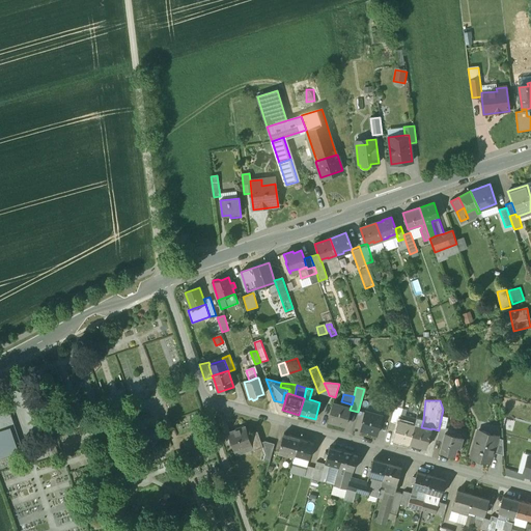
[(340,404),(333,402),(328,420),(345,425),(350,410),(352,404),(341,401),(340,404)]
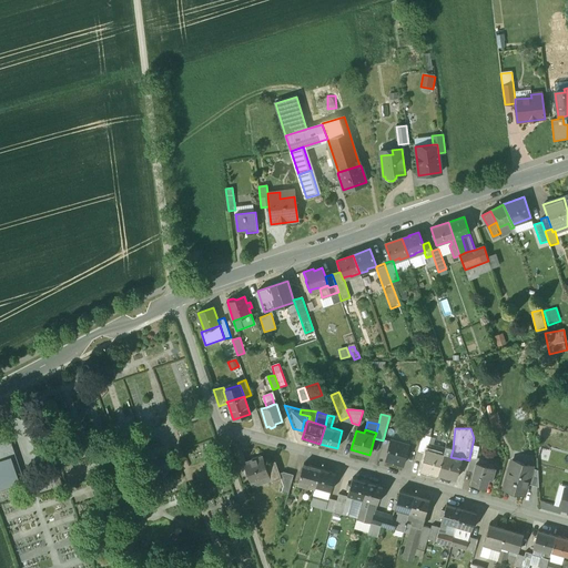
[(0,488),(23,480),(7,432),(0,434),(0,488)]
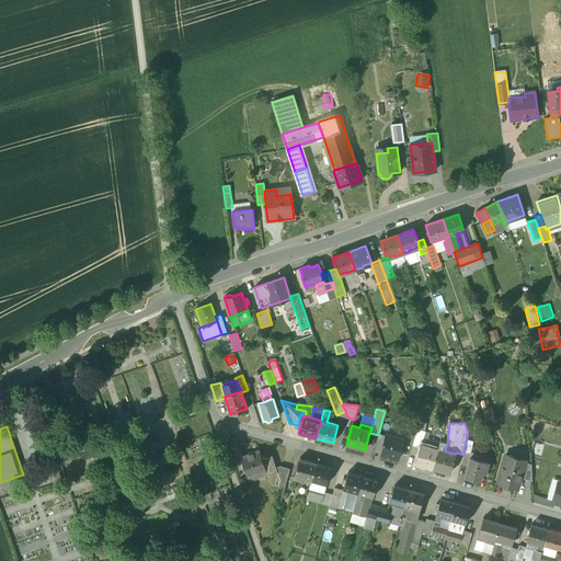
[(405,441),(413,443),(416,430),(409,427),(405,441)]
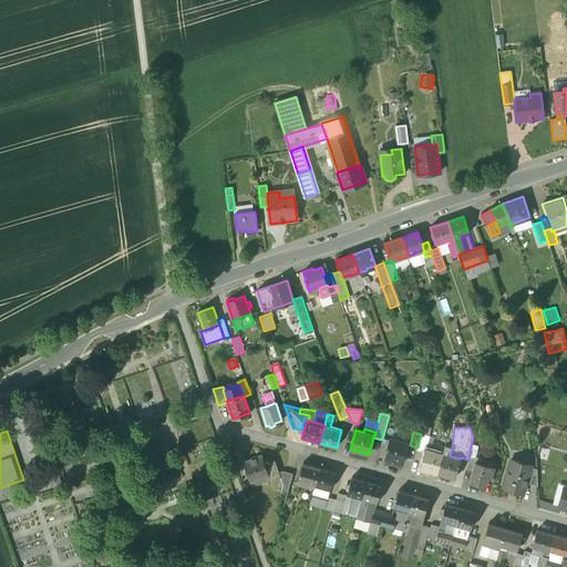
[(430,436),(421,434),(418,447),(416,451),(425,453),(426,450),(428,444),(430,436)]
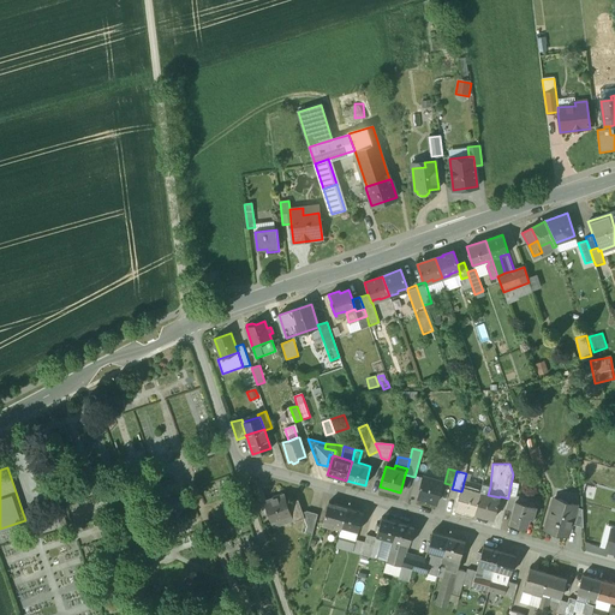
[(443,481),(423,476),(421,484),(422,485),(419,496),(427,499),(427,500),(436,503),(443,481)]
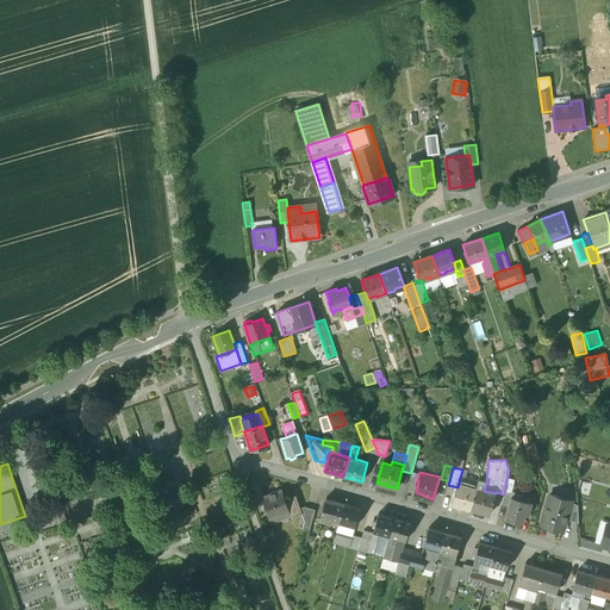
[(478,483),(460,478),(459,484),(475,489),(478,483)]
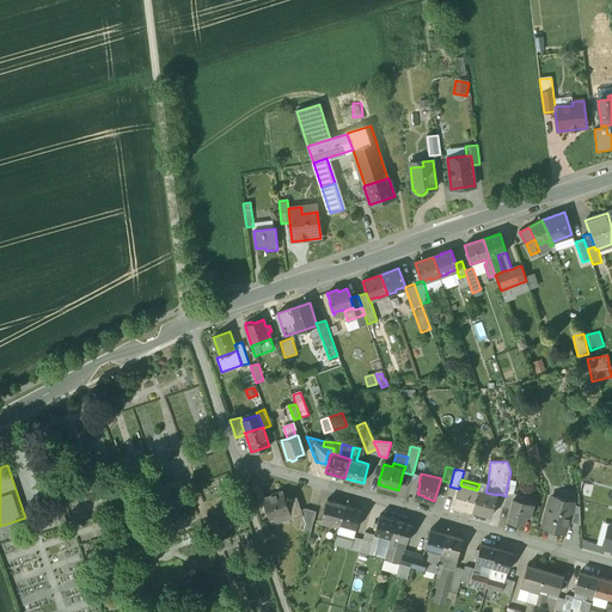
[(488,484),(479,482),(479,484),(477,490),(472,510),(493,516),(497,495),(485,493),(488,484)]
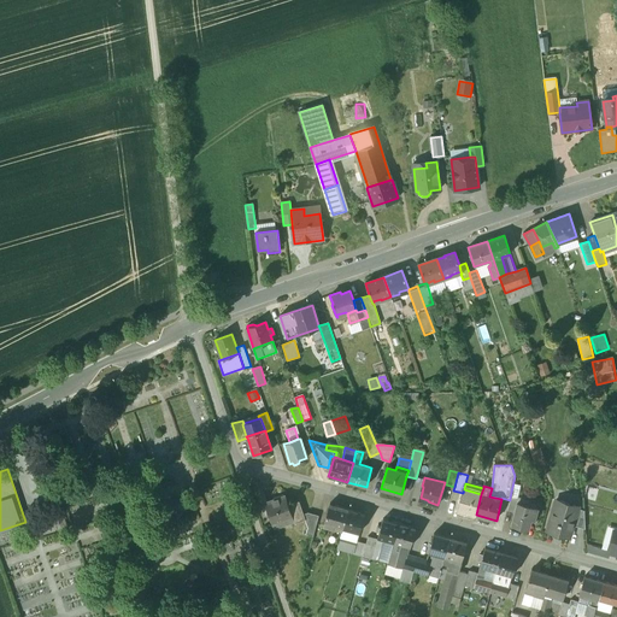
[(481,494),(464,489),(463,493),(458,510),(476,515),(481,494)]
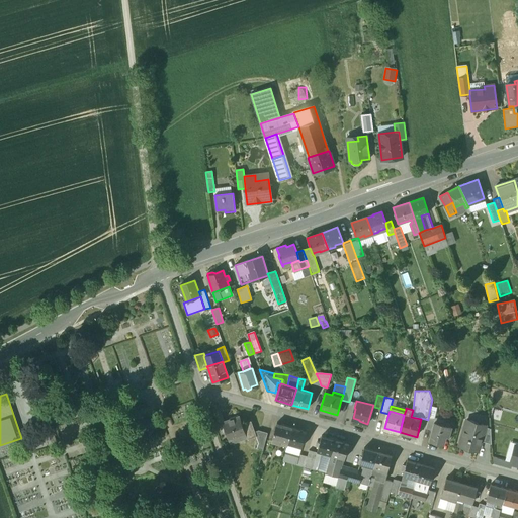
[(237,416),(230,418),(231,420),(223,423),(230,443),(246,438),(242,425),(239,417),(238,418),(237,416)]
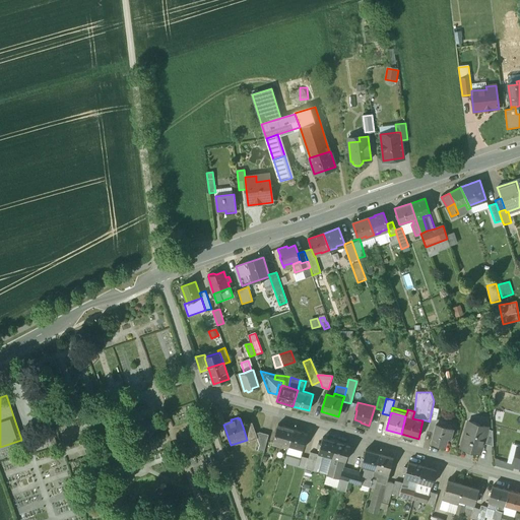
[(437,421),(430,419),(430,421),(426,435),(432,436),(436,424),(437,421)]
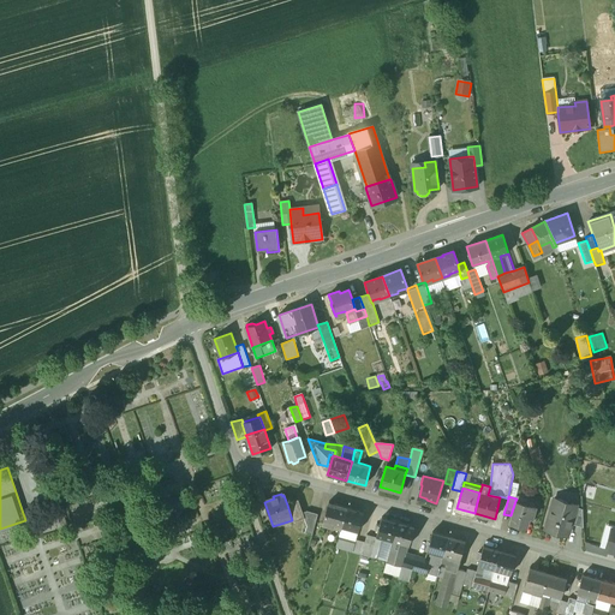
[(568,502),(554,499),(545,529),(568,535),(571,524),(575,507),(574,507),(574,508),(567,507),(568,502)]
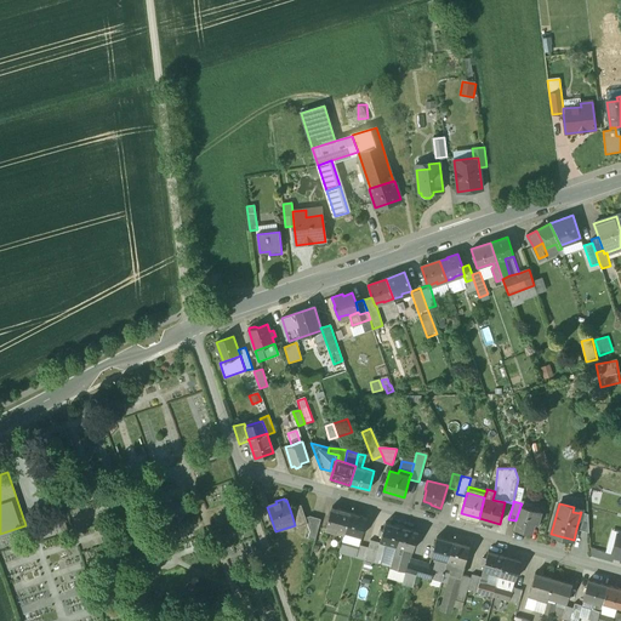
[(301,506),(290,510),(295,525),(306,522),(305,518),(301,506)]
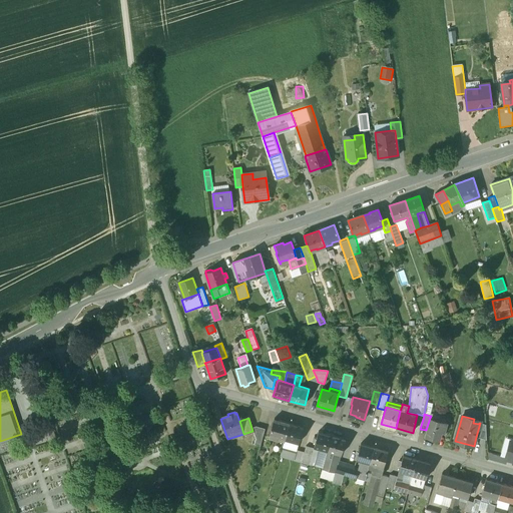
[(447,423),(430,418),(426,430),(425,437),(439,441),(442,432),(445,433),(447,423)]
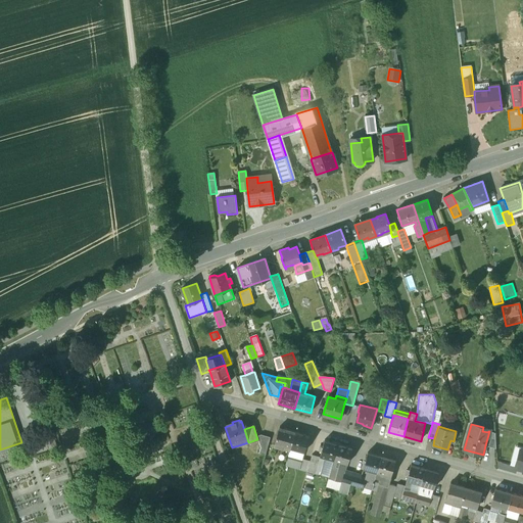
[(294,433),(279,428),(274,447),(289,452),(290,448),(294,433)]
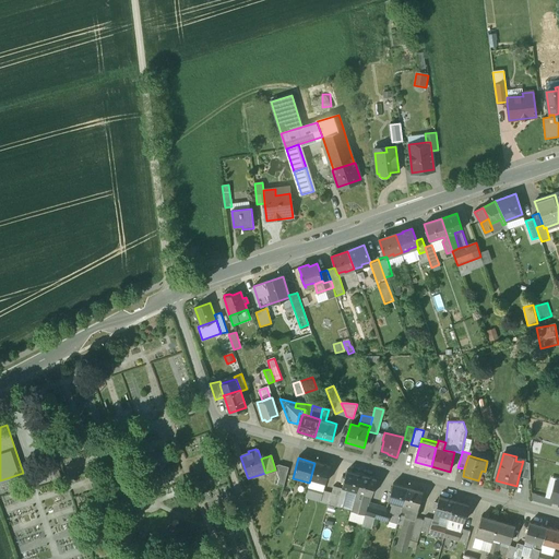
[(530,463),(523,461),(519,476),(530,479),(530,463)]
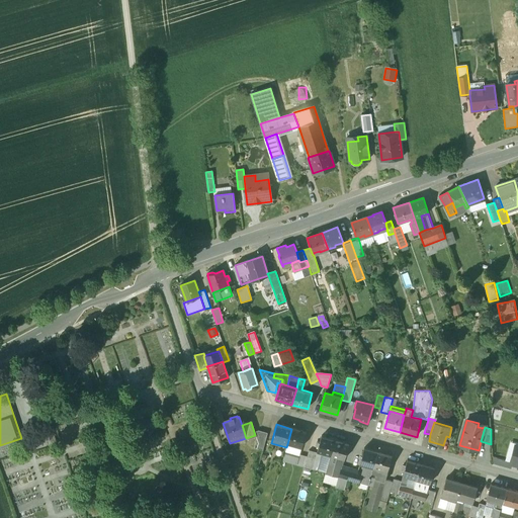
[(307,433),(291,429),(287,444),(301,448),(307,433)]
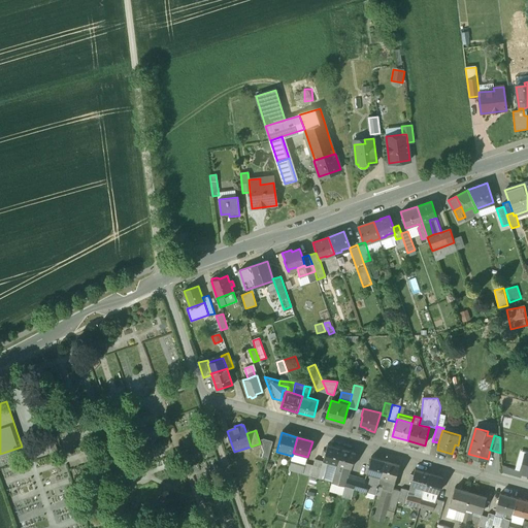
[(264,439),(259,440),(260,443),(263,453),(261,457),(267,459),(272,441),(264,439)]
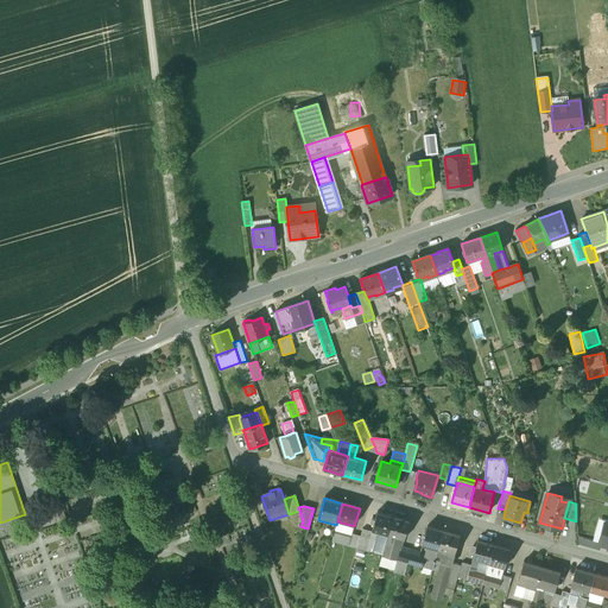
[(393,517),(378,513),(375,520),(373,519),(371,525),(374,526),(373,531),(372,536),(374,537),(375,534),(378,536),(379,533),(387,536),(393,517)]
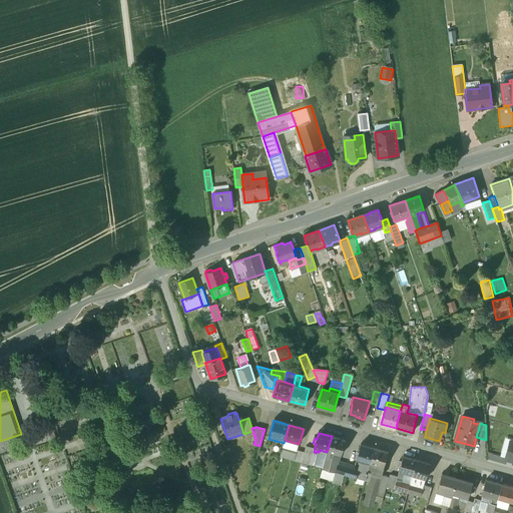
[(346,440),(332,436),(327,452),(341,456),(346,440)]
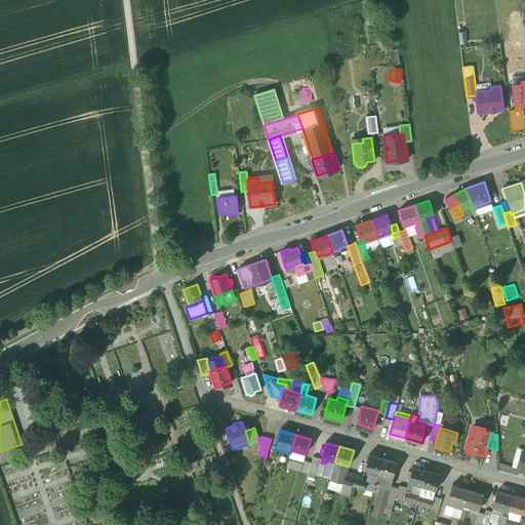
[(304,461),(306,454),(291,450),(290,453),(288,460),(303,465),(304,461)]
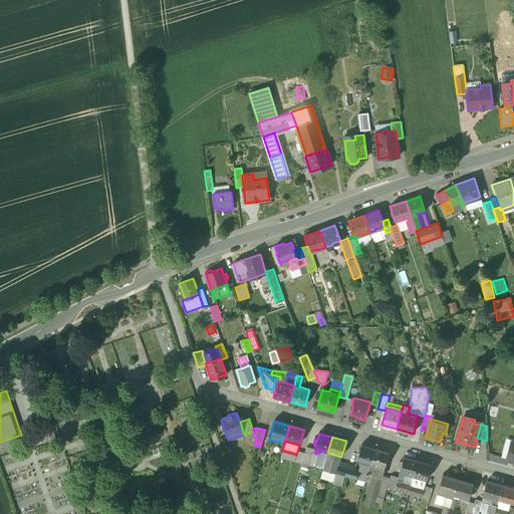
[(374,449),(361,445),(356,461),(362,463),(367,464),(367,467),(369,467),(370,465),(374,449)]
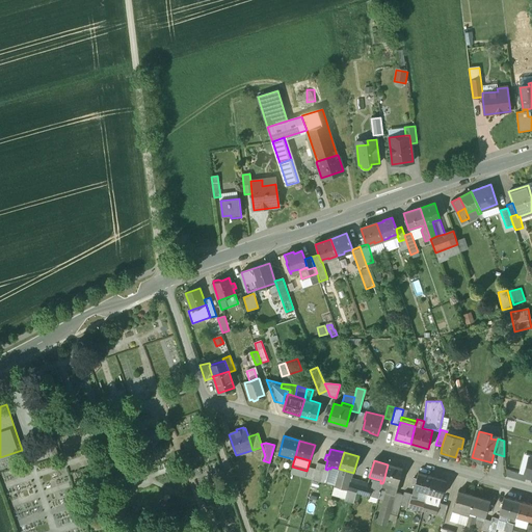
[(315,470),(324,472),(323,475),(328,476),(330,469),(328,468),(327,470),(325,469),(326,464),(317,462),(315,470)]
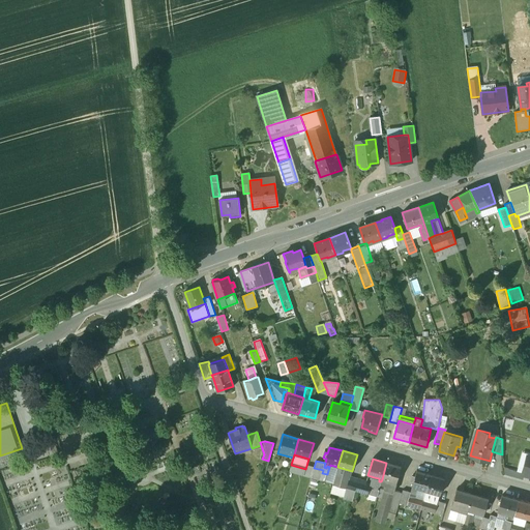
[(401,467),(386,463),(382,479),(388,481),(395,483),(401,467)]
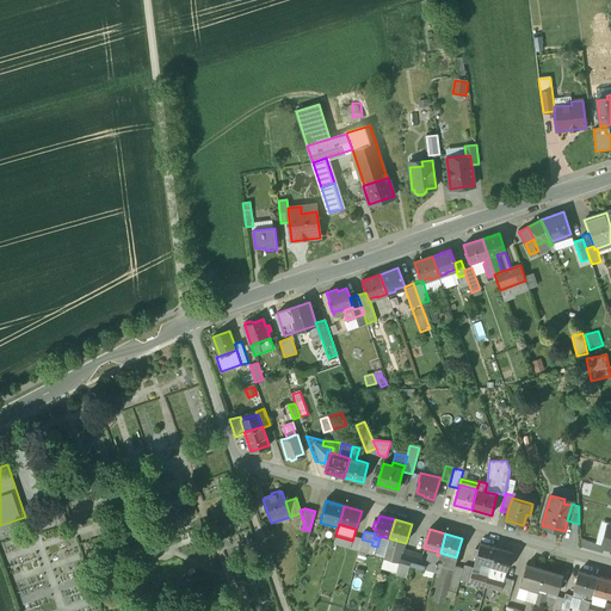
[(333,545),(350,550),(352,541),(335,536),(333,545)]
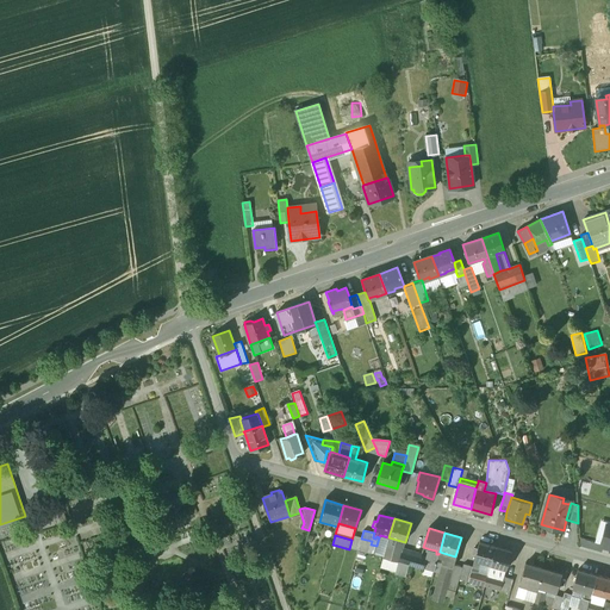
[(379,537),(377,546),(385,549),(388,537),(380,535),(379,537)]
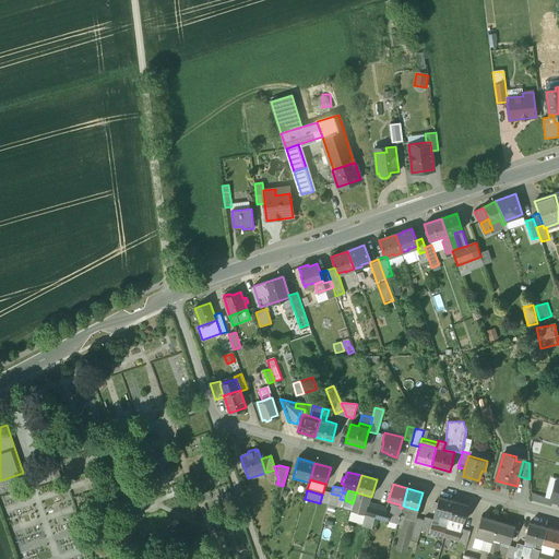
[(322,495),(320,503),(328,506),(328,504),(331,494),(323,491),(322,495)]
